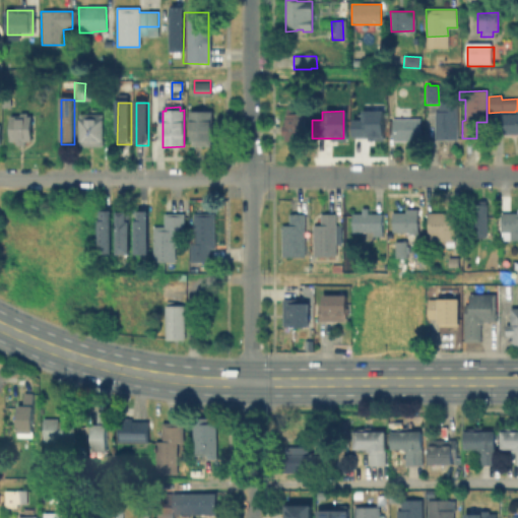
[(380,111),(380,138),(349,138),(349,120),(359,120),(359,111),(380,111)]
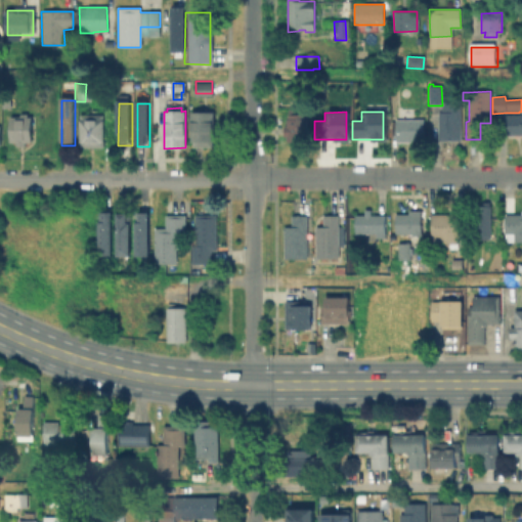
[(213,113),(213,142),(211,142),(212,147),(192,147),(192,142),(190,142),(190,113),(213,113)]
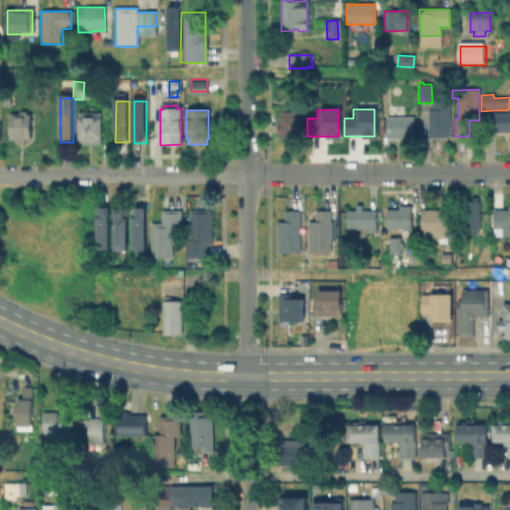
[(449,110),(450,138),(428,138),(427,110),(449,110)]
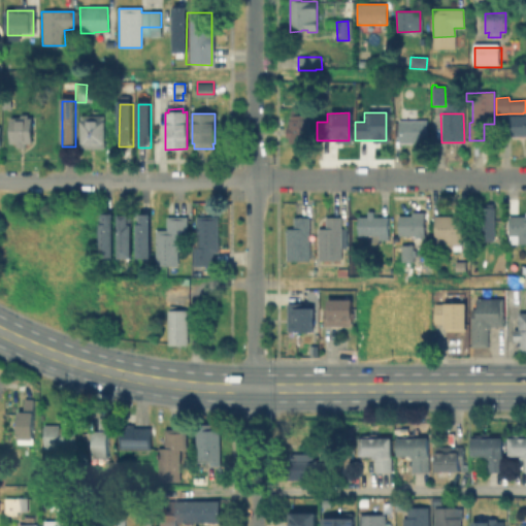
[(27,116),(27,119),(31,119),(31,144),(25,144),(25,149),(15,149),(15,144),(9,144),(9,119),(20,119),(20,116),(27,116)]
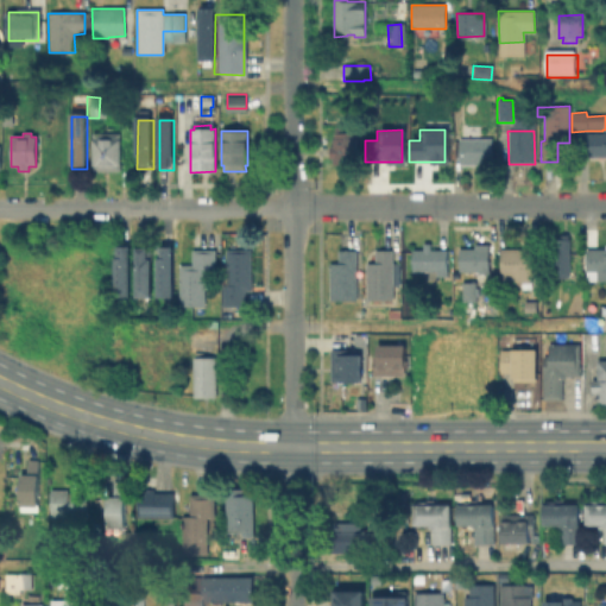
[(355,133),(355,165),(333,165),(333,159),(329,159),(329,146),(332,146),(332,139),(335,139),(335,134),(355,133)]
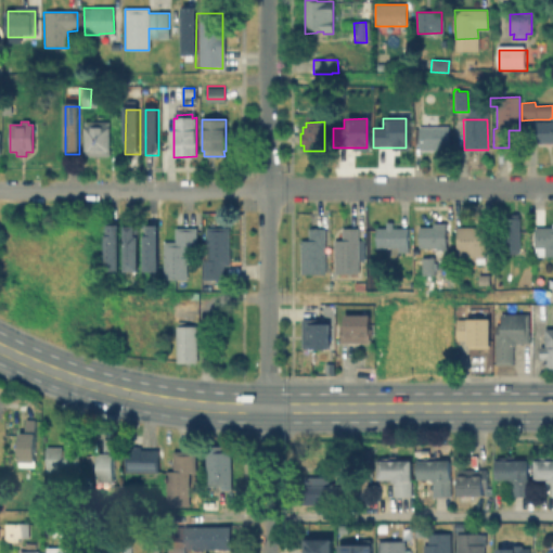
[(108,123),(108,156),(85,157),(84,123),(108,123)]
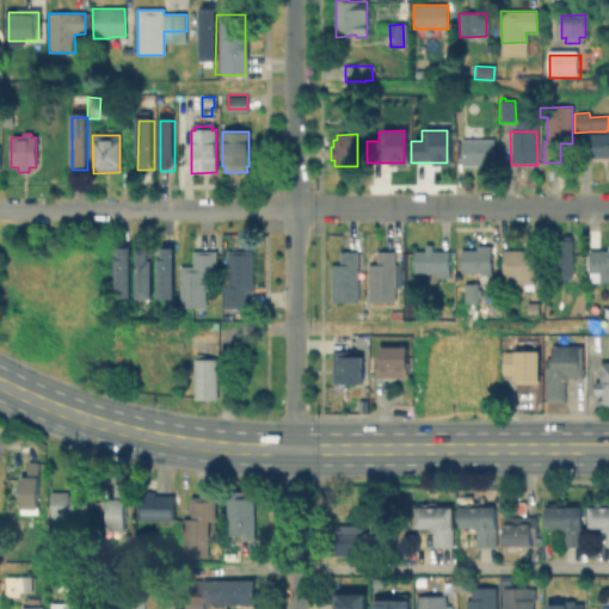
[(608,135),(608,158),(607,158),(606,162),(592,162),(592,158),(588,158),(588,135),(608,135)]
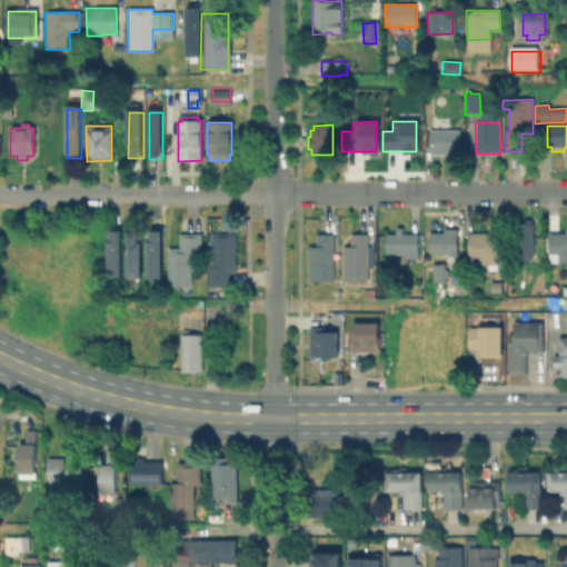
[(459,130),(460,153),(429,155),(428,130),(459,130)]
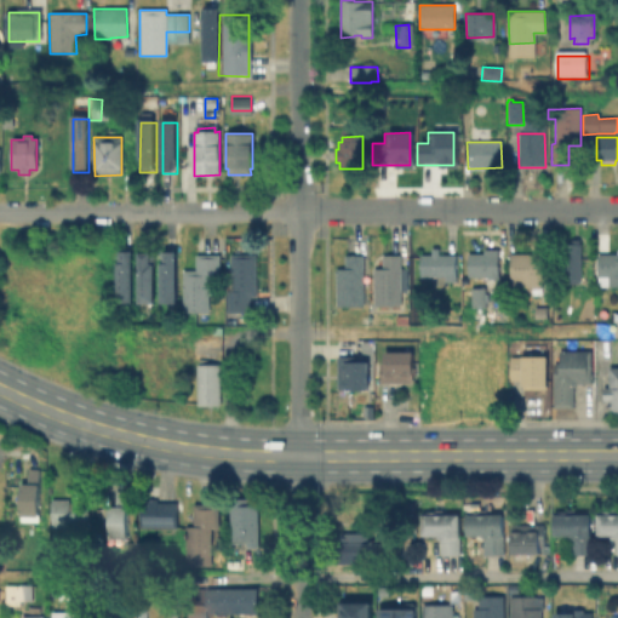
[(565,282),(565,247),(582,247),(582,284),(565,282)]
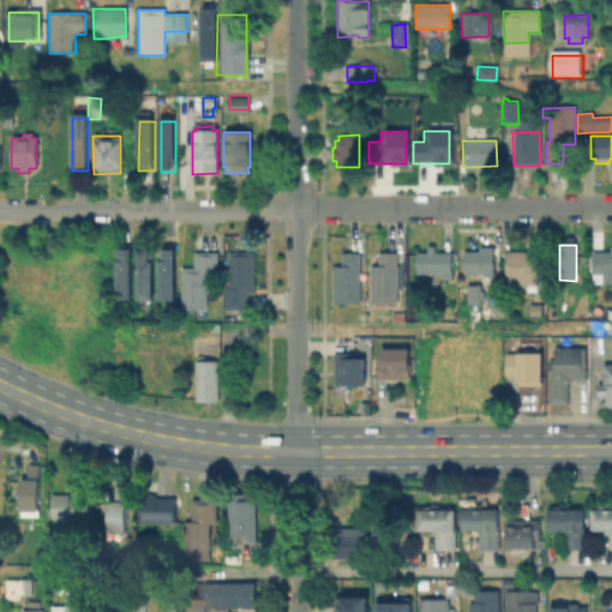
[(492,247),(492,274),(493,274),(493,277),(486,277),(486,281),(478,281),(478,275),(462,275),(462,251),(478,251),(478,247),(492,247)]
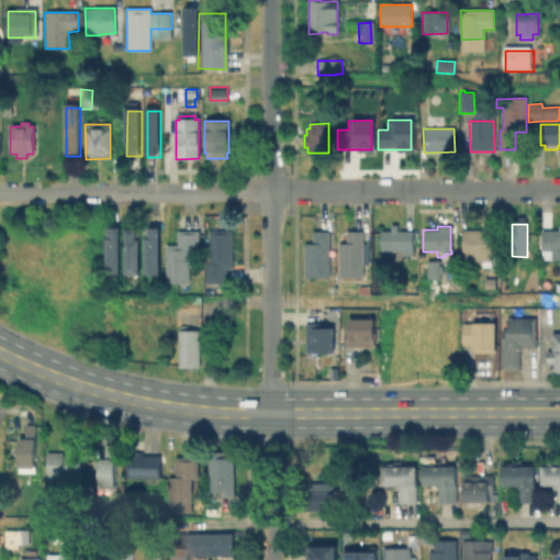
[(394,228),(394,232),(413,232),(413,256),(403,256),(403,252),(401,252),(401,254),(398,254),(398,252),(380,252),(380,232),(391,232),(390,228),(394,228)]
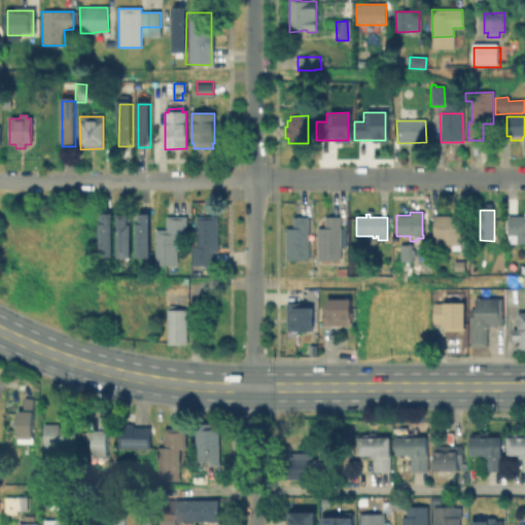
[(212,252),(212,265),(191,266),(190,248),(196,248),(195,216),(216,216),(217,252),(212,252)]
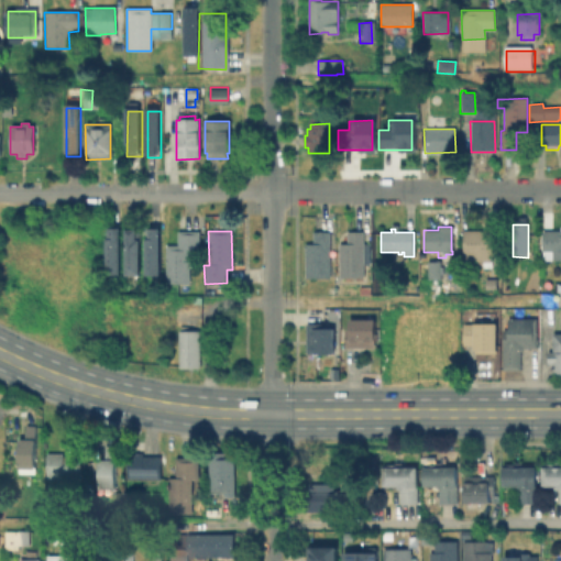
[(493,231),(493,245),(497,245),(497,262),(491,262),(491,268),(482,268),(481,262),(462,262),(462,231),(493,231)]
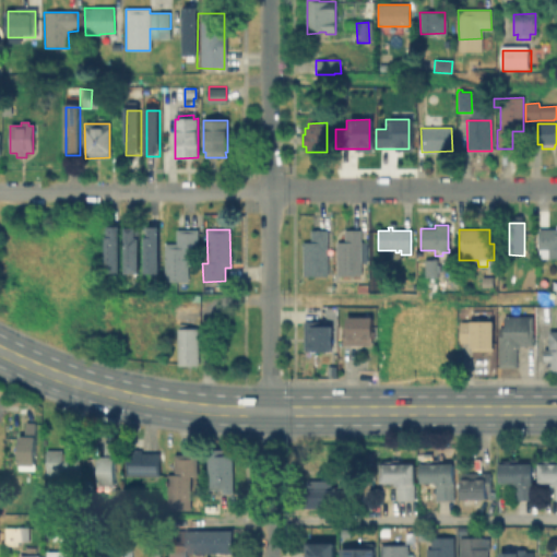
[(556,229),(556,259),(548,259),(548,249),(537,249),(537,229),(556,229)]
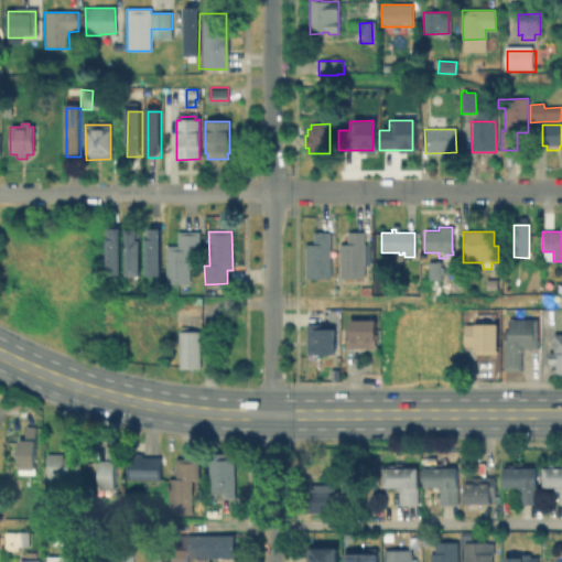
[(108,279),(108,233),(120,233),(120,279),(108,279)]
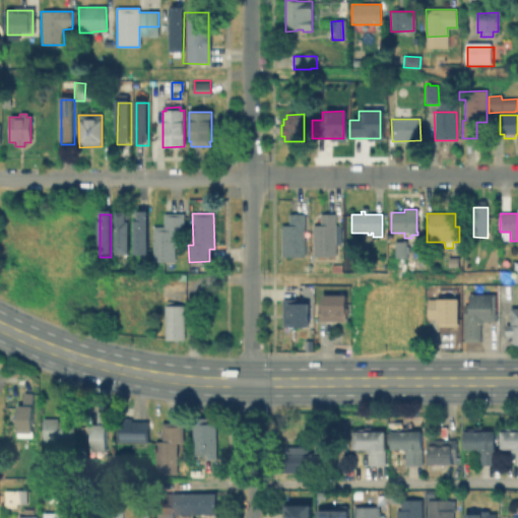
[(184,214),(184,234),(181,234),(182,248),(174,248),(174,262),(152,262),(152,227),(164,227),(164,214),(184,214)]
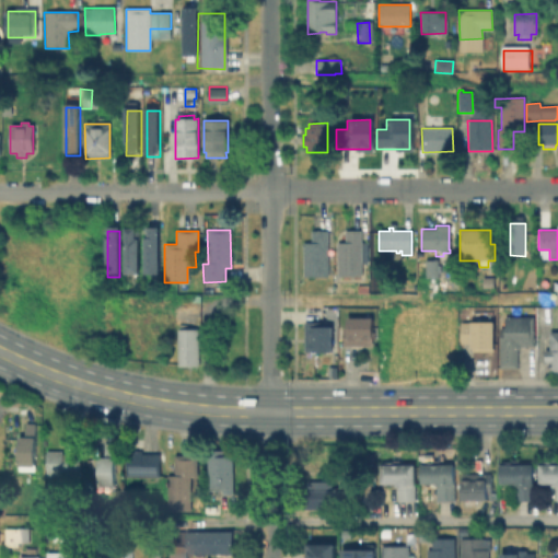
[(327,231),(327,277),(303,277),(303,243),(311,243),(311,231),(327,231)]
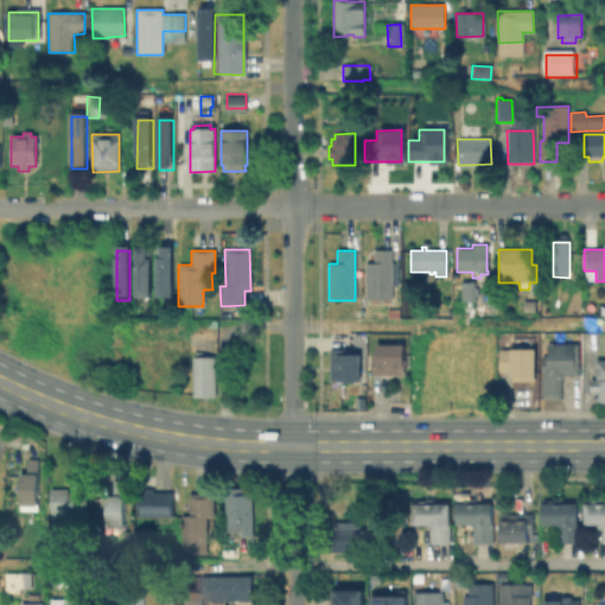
[(390,250),(392,300),(364,300),(364,263),(374,263),(374,250),(390,250)]
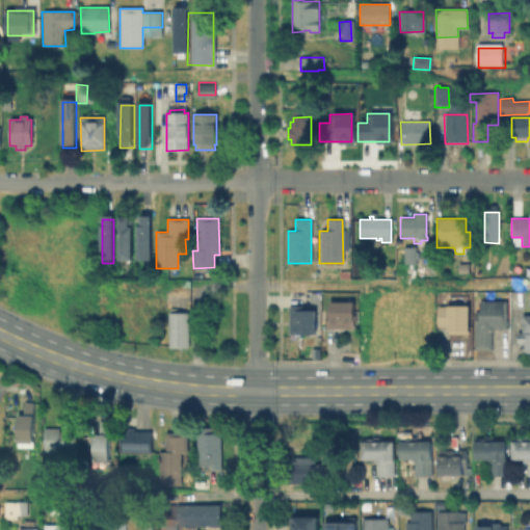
[(141,263),(141,220),(152,220),(152,263),(141,263)]
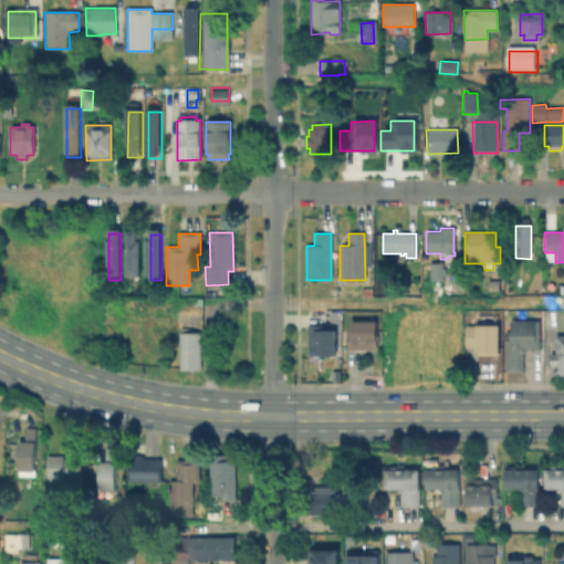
[(127,280),(128,236),(143,236),(143,280),(127,280)]
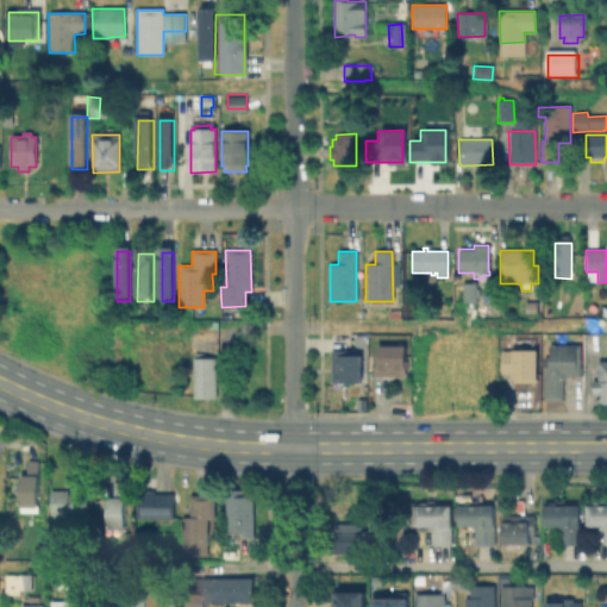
[(476,302),(462,302),(461,283),(476,283),(476,302)]
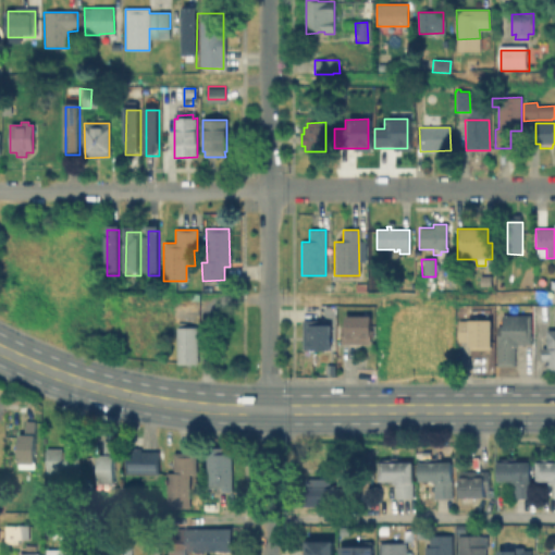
[(490,276),(490,286),(479,286),(479,276),(490,276)]
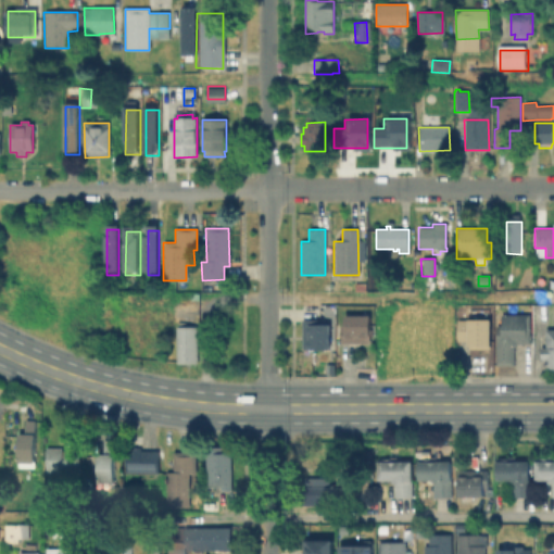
[(174,292),(164,292),(164,281),(174,281),(174,292)]
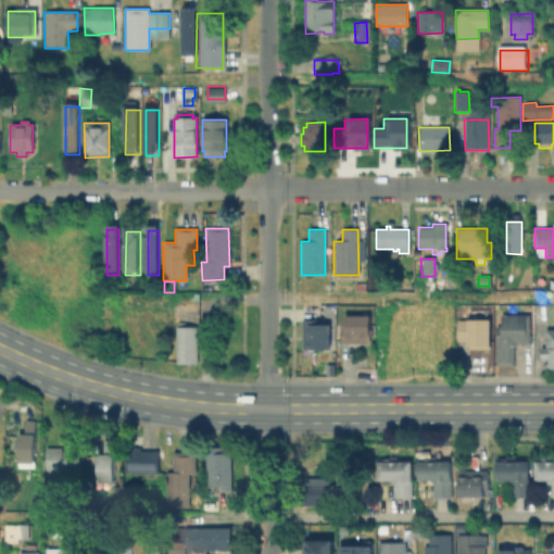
[(516,367),(500,367),(500,329),(503,329),(503,318),(530,318),(530,348),(516,348),(516,367)]
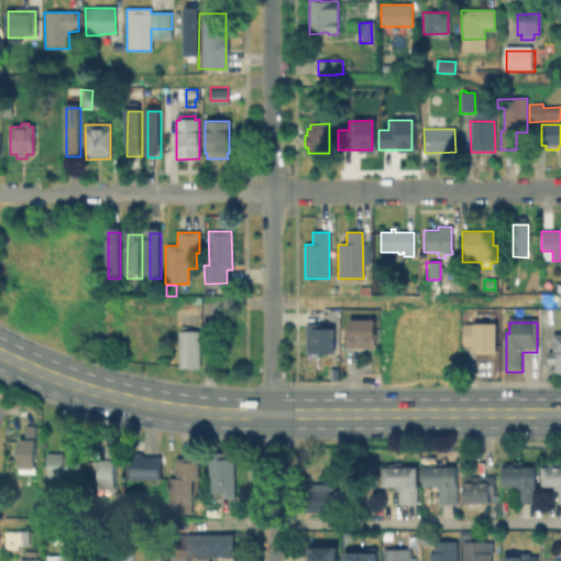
[(345,349),(345,323),(376,323),(376,349),(345,349)]
